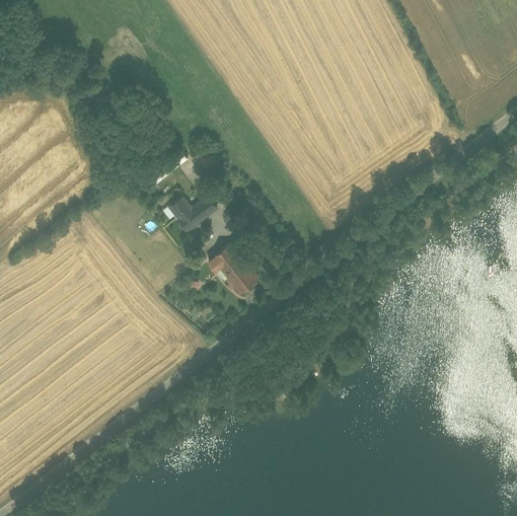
[(205,147),(194,155),(203,168),(214,160),(205,147)]
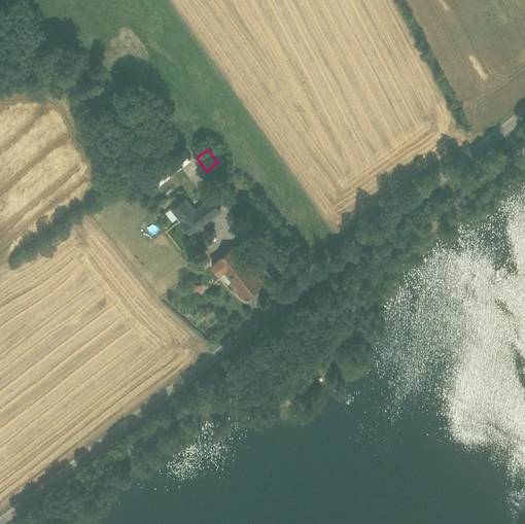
[(190,237),(221,212),(210,199),(195,210),(186,199),(170,211),(190,237)]
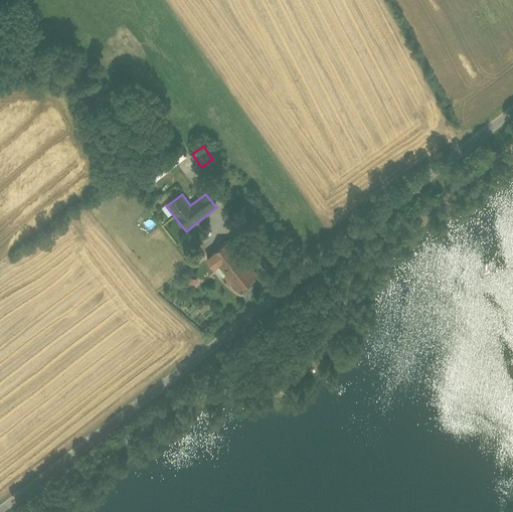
[(259,277),(230,239),(204,260),(220,280),(221,279),(228,288),(231,286),(238,293),(259,277)]
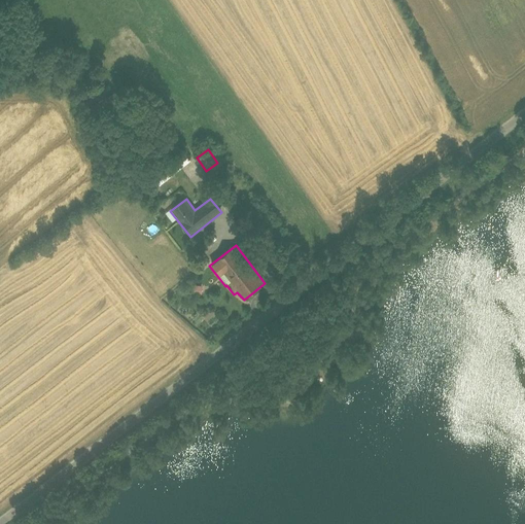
[(198,274),(211,265),(203,253),(189,264),(198,274)]
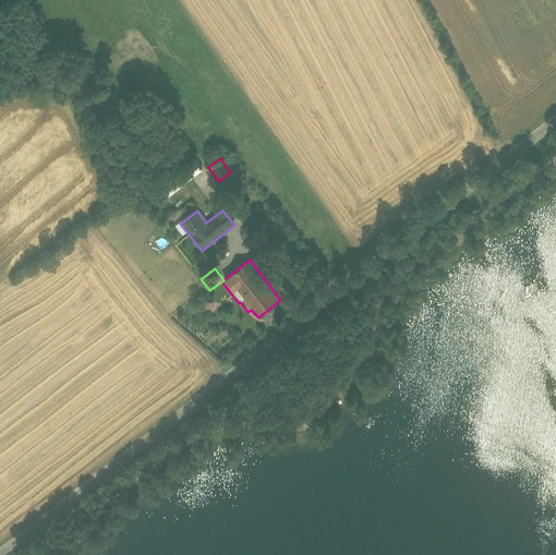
[(214,303),(204,302),(203,313),(213,314),(214,303)]
